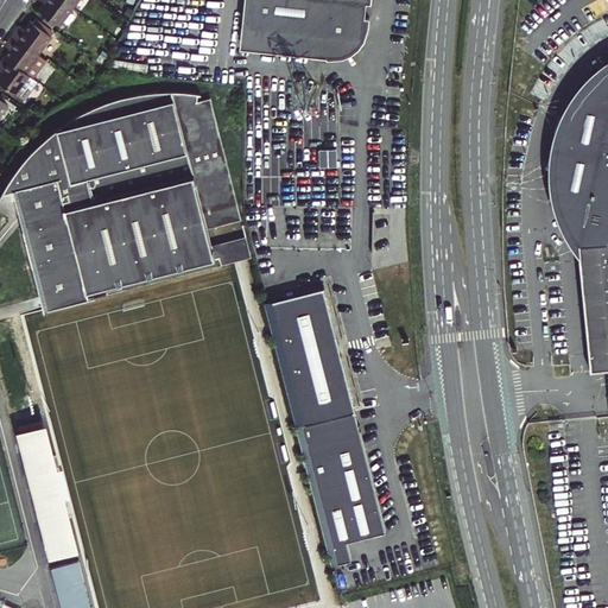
[(31,13),(52,29),(68,7),(57,0),(35,0),(33,1),(37,5),(31,13)]
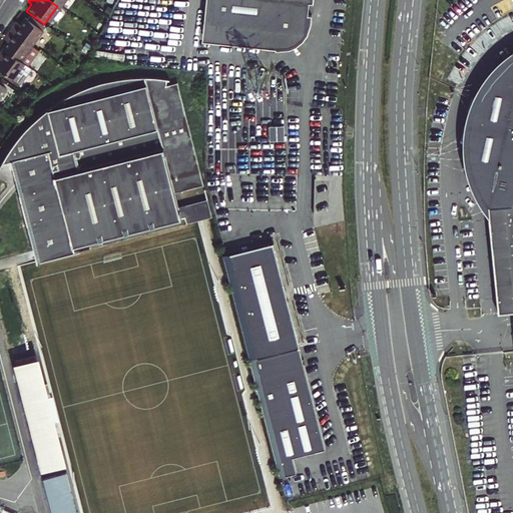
[(206,0),(203,40),(277,48),(291,48),(297,46),(303,40),(307,33),(310,20),(310,17),(311,17),(312,15),(307,14),(308,2),(312,2),(312,0),(206,0)]
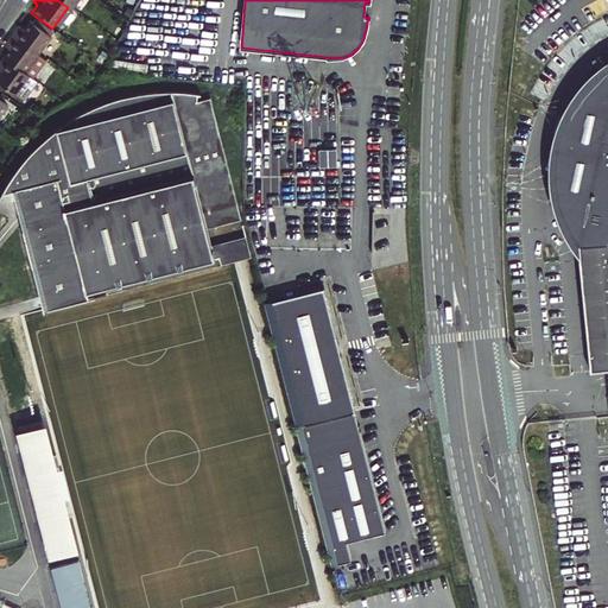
[(49,33),(27,18),(23,24),(17,31),(13,29),(8,36),(33,54),(49,33)]
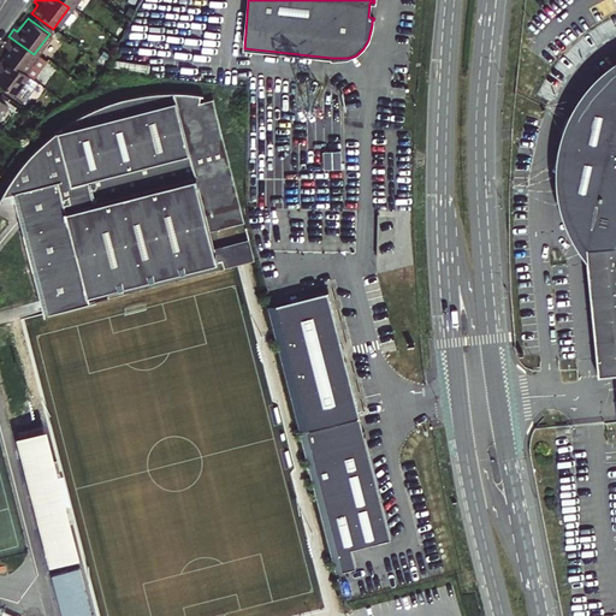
[(13,29),(17,31),(23,24),(19,21),(16,25),(13,29)]
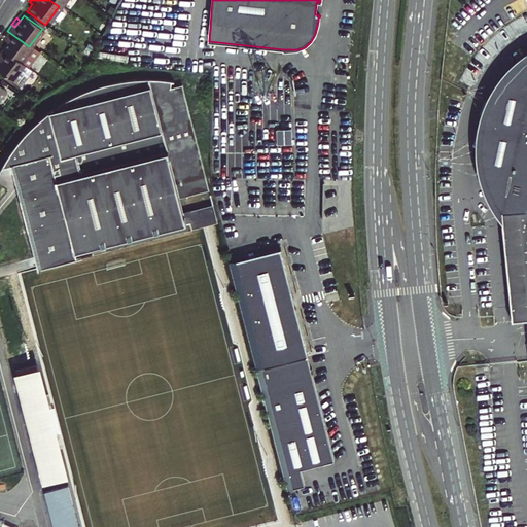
[(7,38),(4,41),(0,46),(0,49),(22,66),(28,70),(40,55),(29,46),(7,31),(3,35),(7,38)]
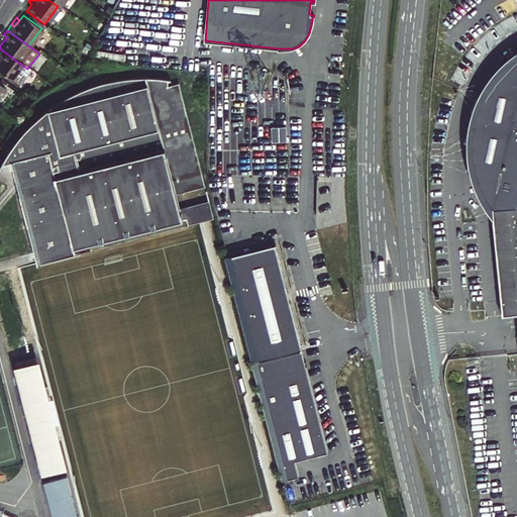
[(0,76),(8,82),(21,65),(0,48),(0,76)]
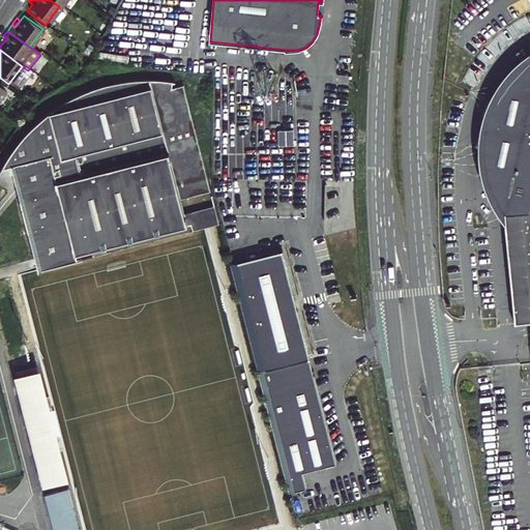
[(529,59),(523,64),(513,75),(508,80),(501,91),(497,97),(494,104),(489,118),(495,120),(492,133),(487,131),(484,146),(486,160),(488,174),(492,187),(497,201),(504,213),(506,228),(513,311),(514,323),(529,321),(529,59)]
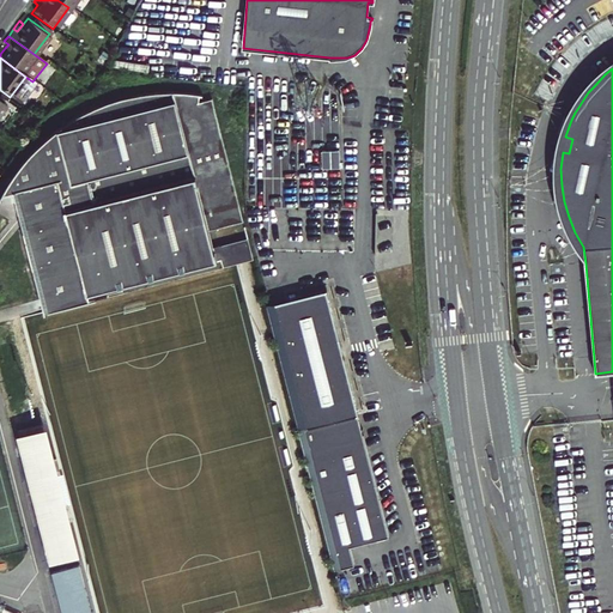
[(32,82),(25,77),(10,97),(22,107),(37,86),(32,82)]
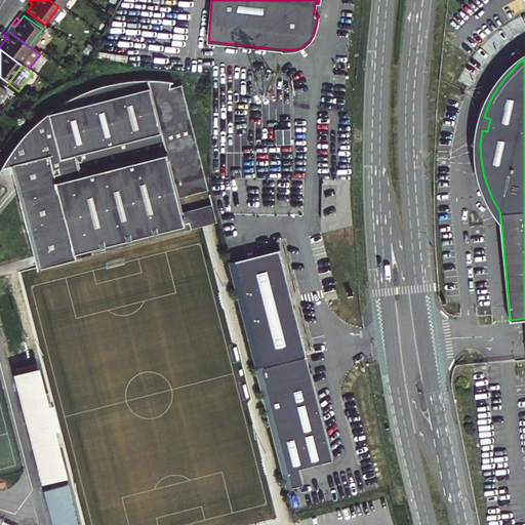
[(17,188),(37,267),(203,225),(216,221),(209,189),(180,77),(172,80),(161,78),(152,78),(142,78),(127,79),(113,82),(98,85),(85,90),(72,96),(61,104),(48,111),(39,120),(30,128),(21,138),(13,148),(7,157),(2,165),(0,170),(0,172),(13,169),(17,188)]
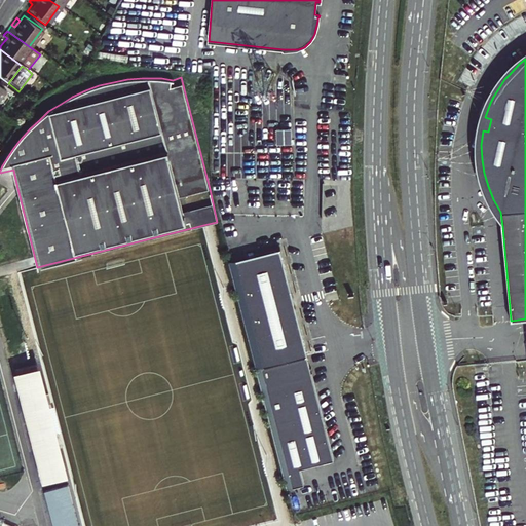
[(306,355),(307,355),(280,248),(228,260),(256,369),(306,355)]
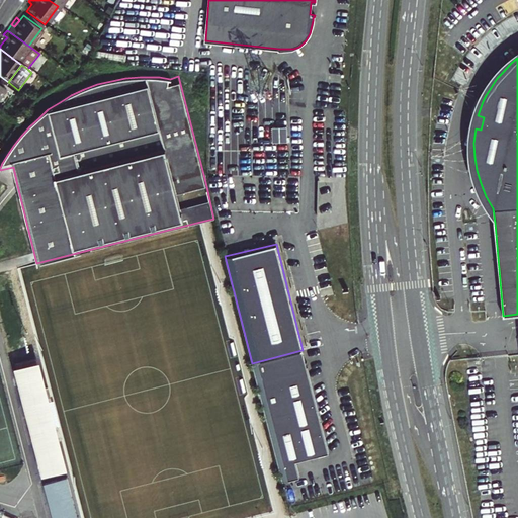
[(252,363),(282,481),(298,477),(294,460),(328,452),(301,350),(252,363)]
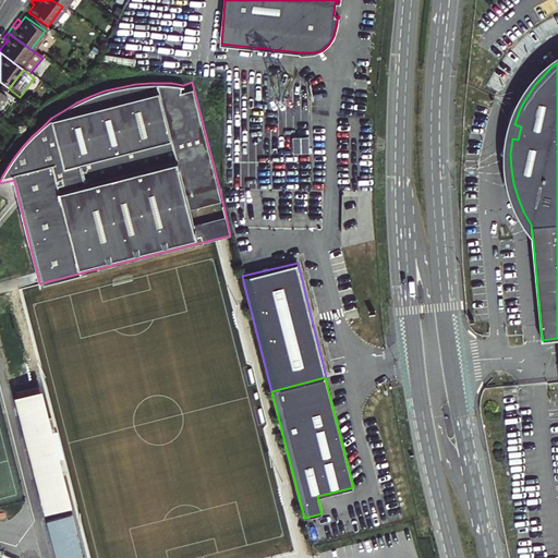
[(16,402),(27,445),(21,446),(25,461),(32,460),(43,507),(48,506),(49,511),(61,508),(59,502),(63,501),(64,507),(69,506),(60,474),(59,470),(64,469),(61,460),(57,461),(56,455),(51,456),(47,439),(51,438),(39,391),(19,396),(21,401),(16,402)]
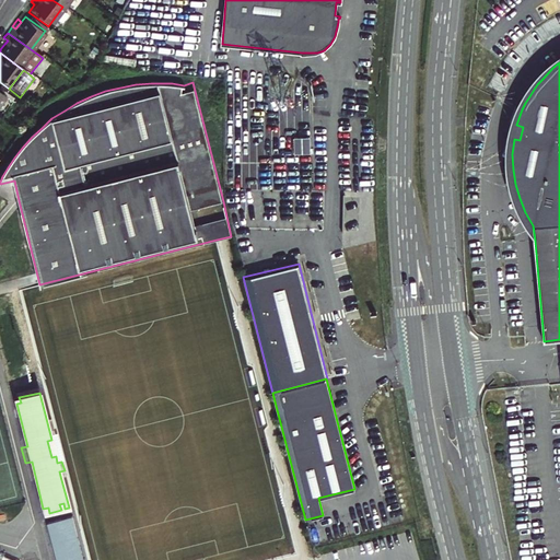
[(82,559),(70,514),(46,521),(56,559),(82,559)]
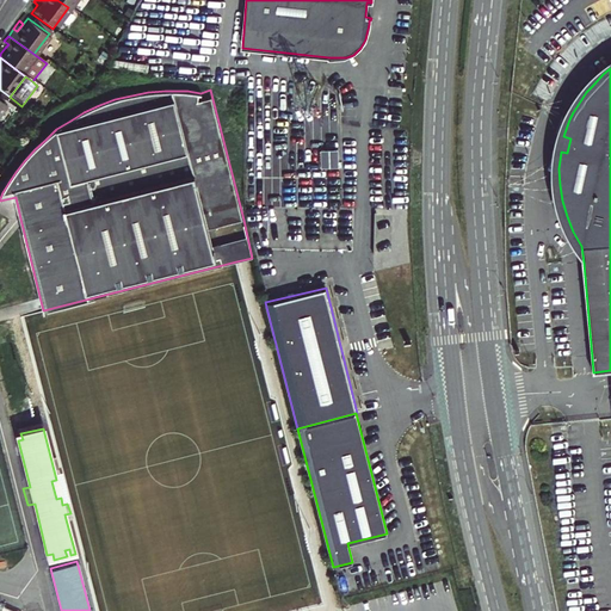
[(23,610),(22,610),(12,605),(2,602),(0,600),(0,610),(23,610)]
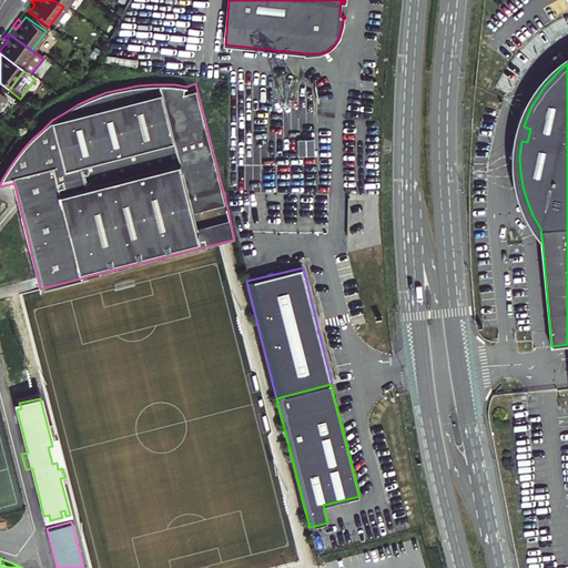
All buildings are outlined.
